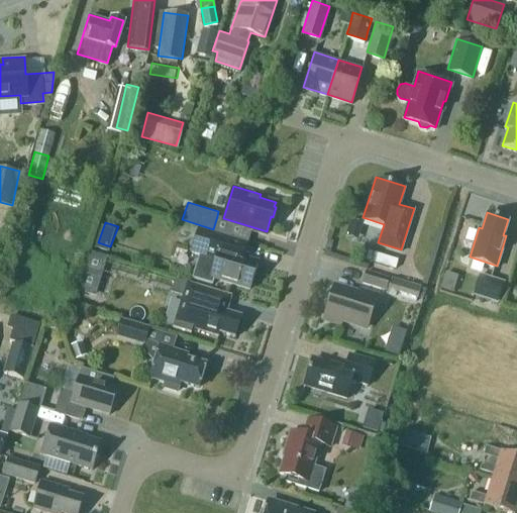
[(191,250),(199,252),(192,276),(212,282),(214,276),(249,287),(257,260),(243,255),(247,240),(199,226),(191,250)]
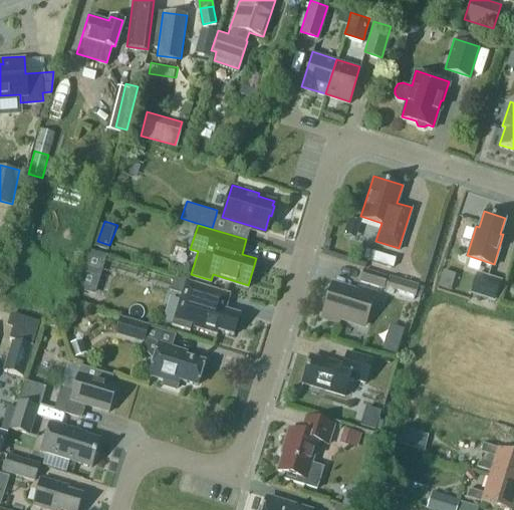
[(88,250),(77,284),(92,289),(103,254),(88,250)]
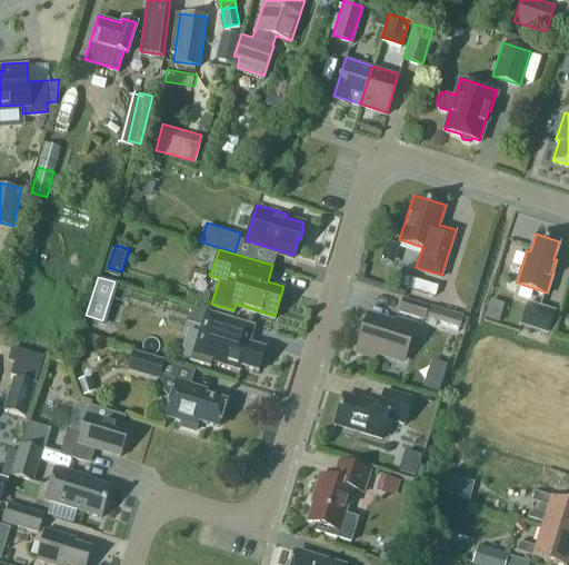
[(398,309),(425,317),(429,303),(402,295),(398,309)]
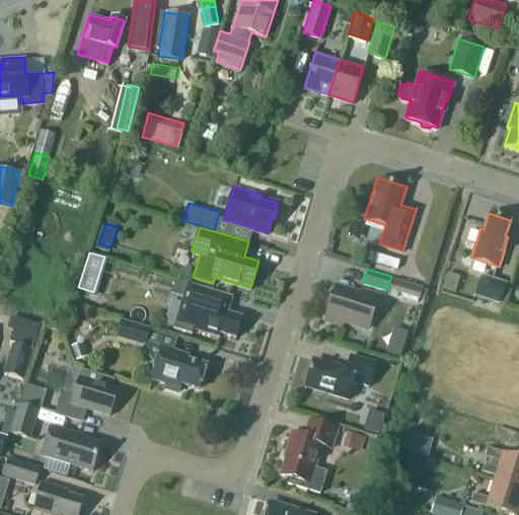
[(473,295),(499,303),(505,281),(479,273),(473,295)]
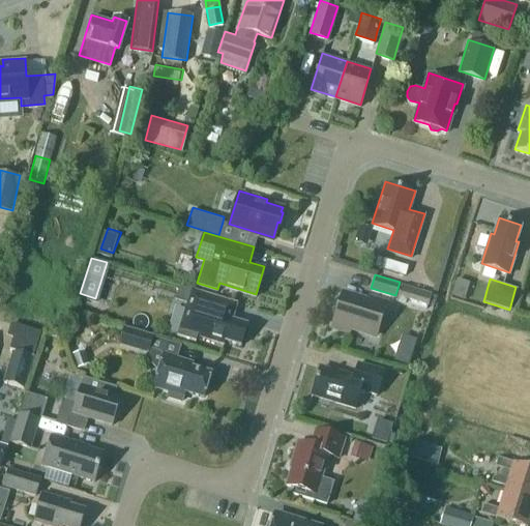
[(175,298),(187,302),(178,333),(196,339),(198,333),(224,342),(225,339),(240,343),(247,322),(231,317),(232,314),(211,308),(215,295),(179,284),(175,298)]
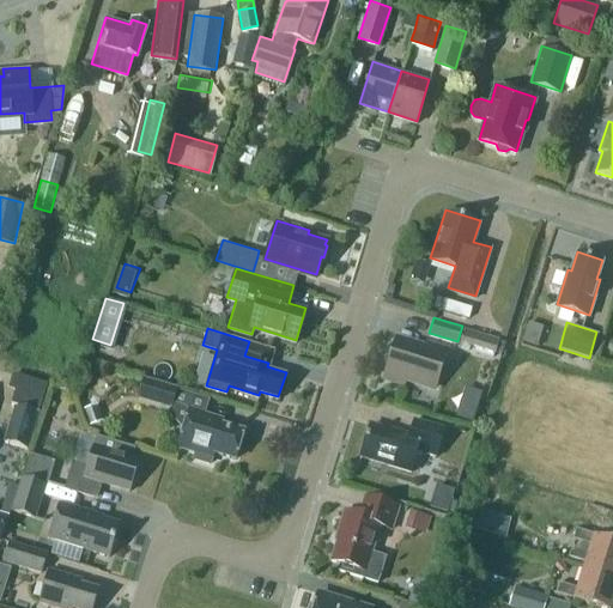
[(404,381),(406,376),(435,384),(447,346),(428,340),(426,346),(396,336),(384,375),(404,381)]
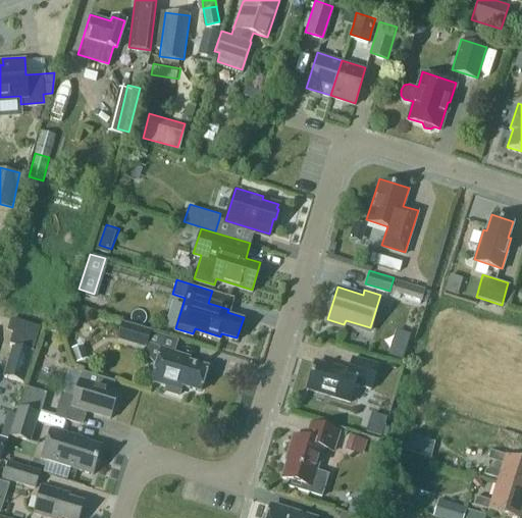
[(116,337),(145,346),(151,328),(121,320),(116,337)]
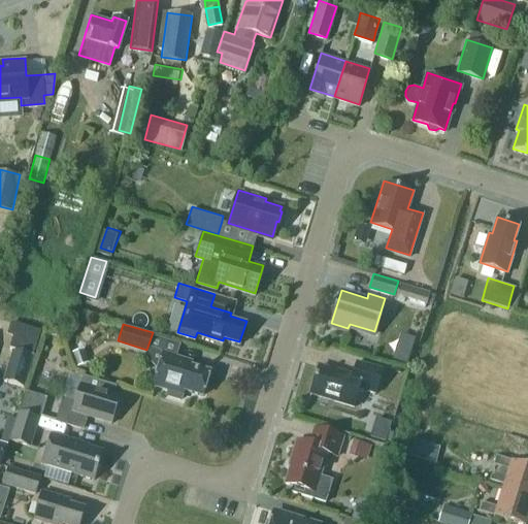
[(402,330),(393,356),(407,361),(417,335),(402,330)]
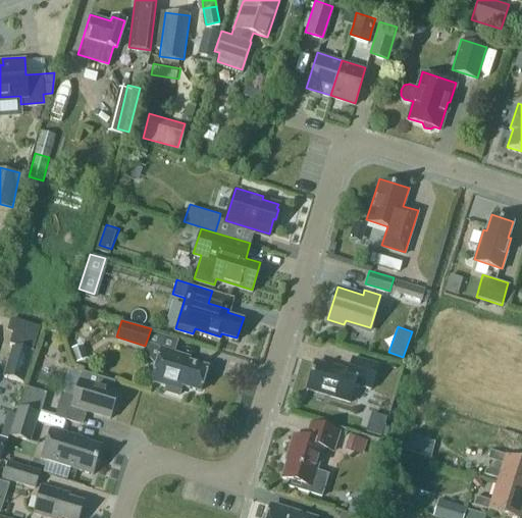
[(12,343),(3,372),(23,379),(34,349),(12,343)]
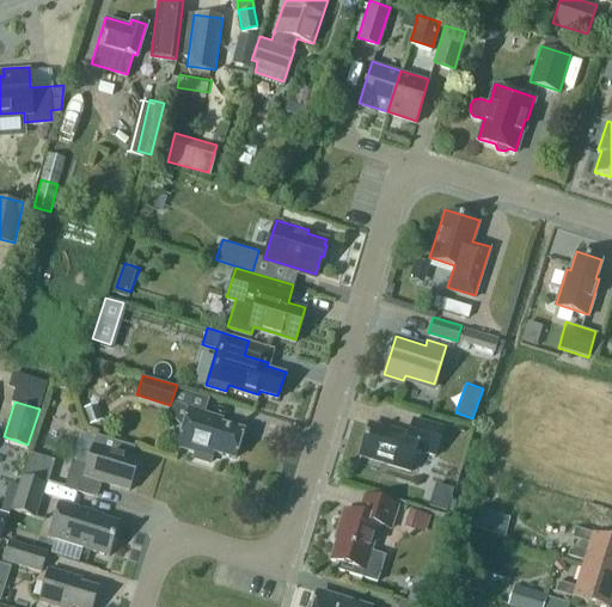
[(212,414),(189,408),(178,443),(196,449),(194,455),(209,460),(213,449),(234,455),(243,429),(210,418),(212,414)]
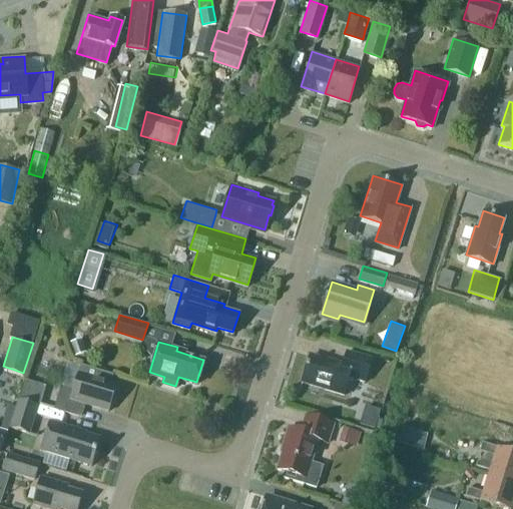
[(310,353),(302,380),(344,393),(349,376),(365,381),(372,357),(347,350),(343,363),(310,353)]
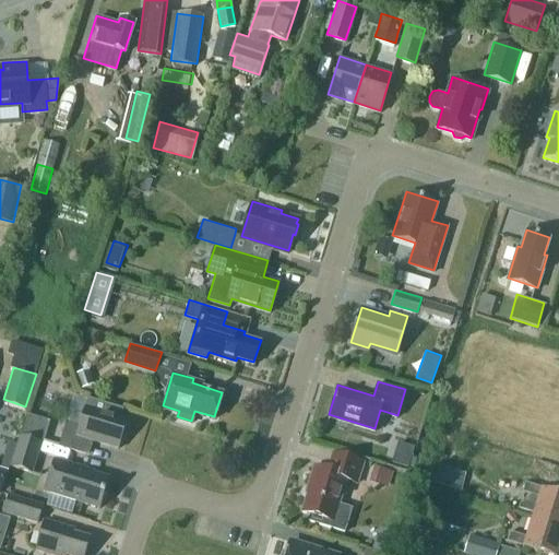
[(60,420),(56,434),(62,435),(60,444),(85,452),(90,437),(118,446),(127,417),(120,415),(123,408),(88,397),(81,424),(68,420),(67,422),(60,420)]
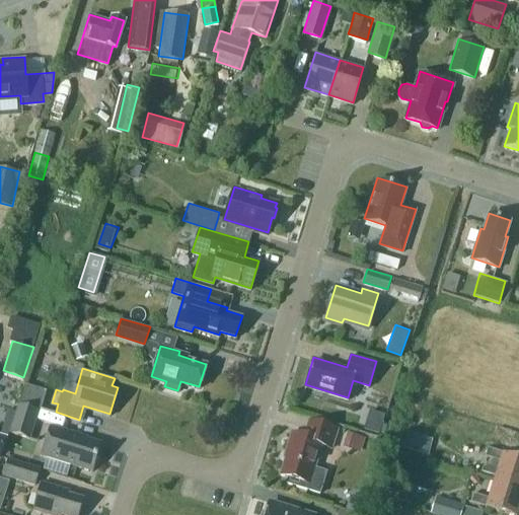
[(10,430),(29,436),(38,409),(18,402),(10,430)]
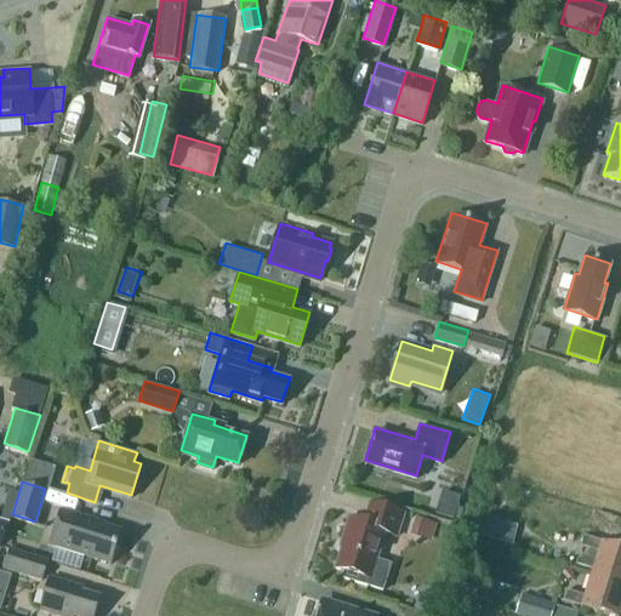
[(445,486),(442,509),(462,513),(466,489),(445,486)]
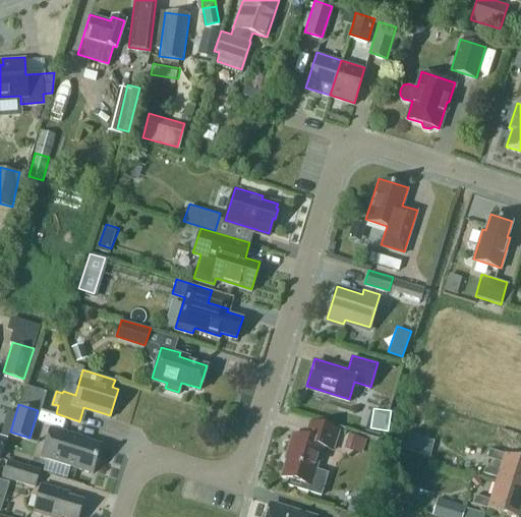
[(289,477),(287,482),(321,494),(328,471),(315,467),(323,445),(333,448),(338,429),(310,420),(305,436),(293,433),(288,449),(289,450),(282,474),(289,477)]
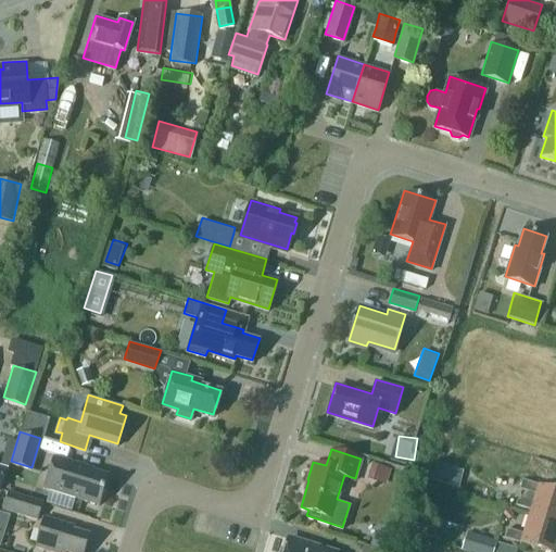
[(45,486),(99,503),(108,474),(92,469),(93,467),(54,455),(45,486)]
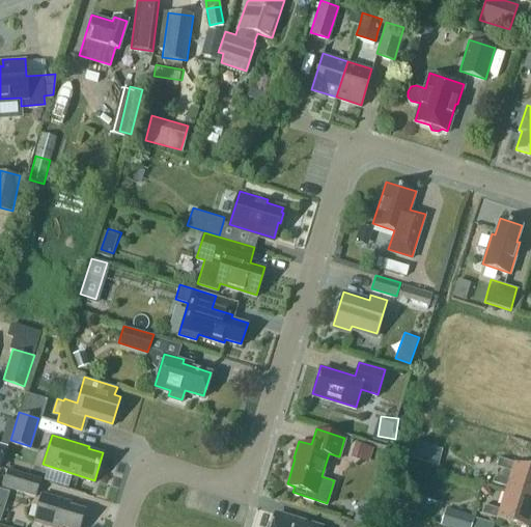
[(354,440),(351,449),(363,452),(366,444),(354,440)]
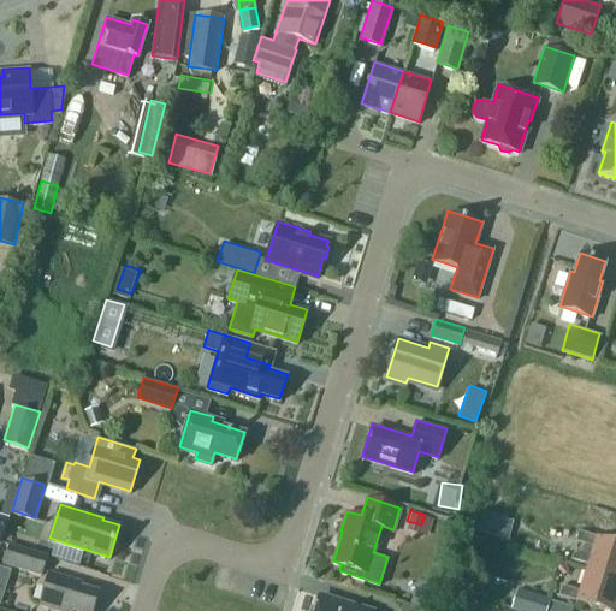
[(593,544),(586,565),(615,575),(615,539),(579,528),(575,539),(593,544)]
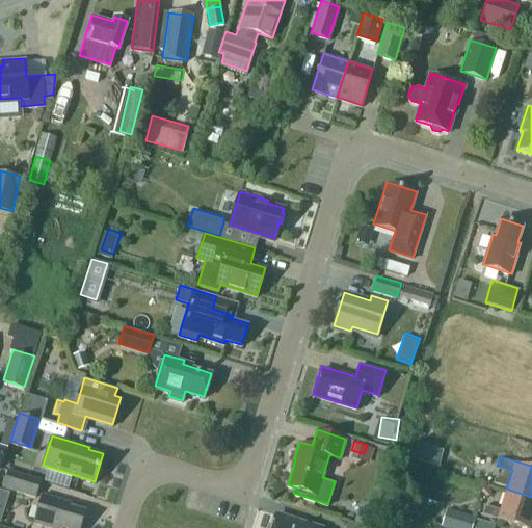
[(3,484),(35,495),(41,479),(8,469),(3,484)]
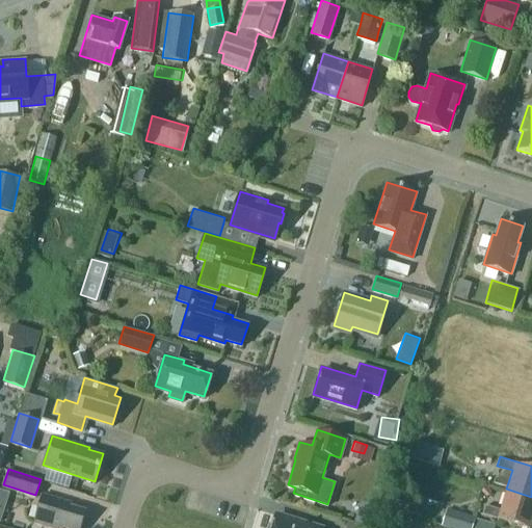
[(395,505),(406,511),(415,495),(403,489),(395,505)]
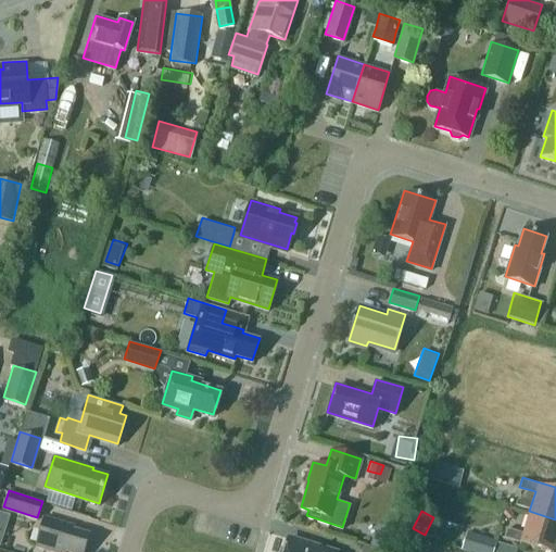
[(555,539),(555,519),(529,511),(523,530),(507,526),(504,536),(553,551),(555,539)]
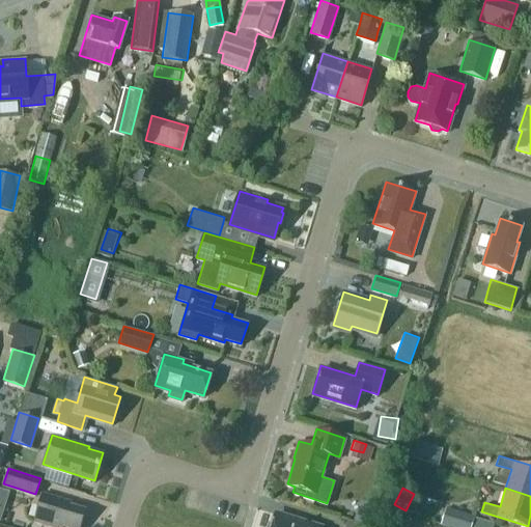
[(61,526),(62,525),(68,526),(79,526),(85,508),(70,503),(71,500),(43,492),(34,520),(57,526),(61,526)]
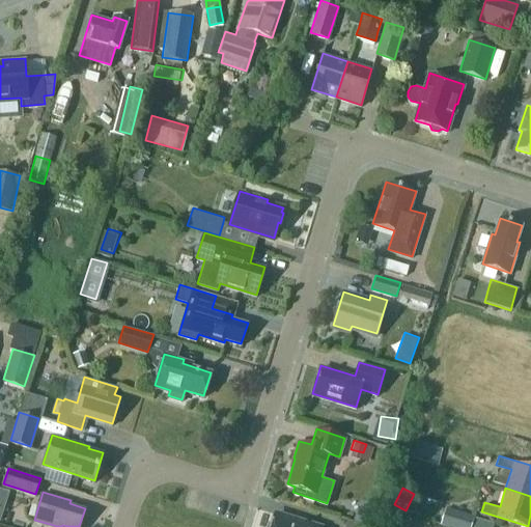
[(442,522),(458,526),(469,526),(474,515),(447,506),(442,522)]
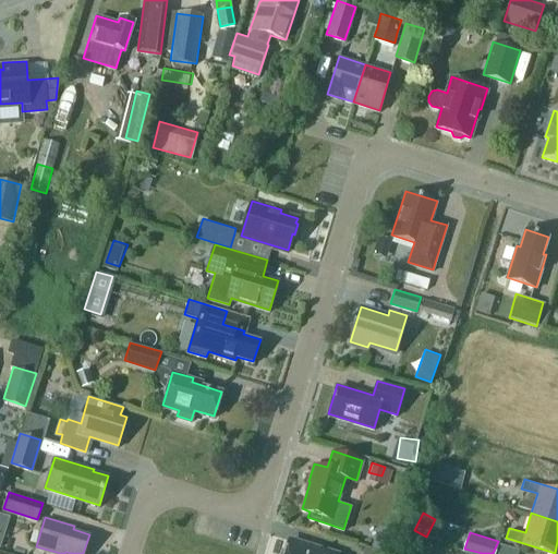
[(313,544),(290,538),(284,553),(336,553),(337,552),(336,552),(335,553),(330,553),(312,549),(313,544)]
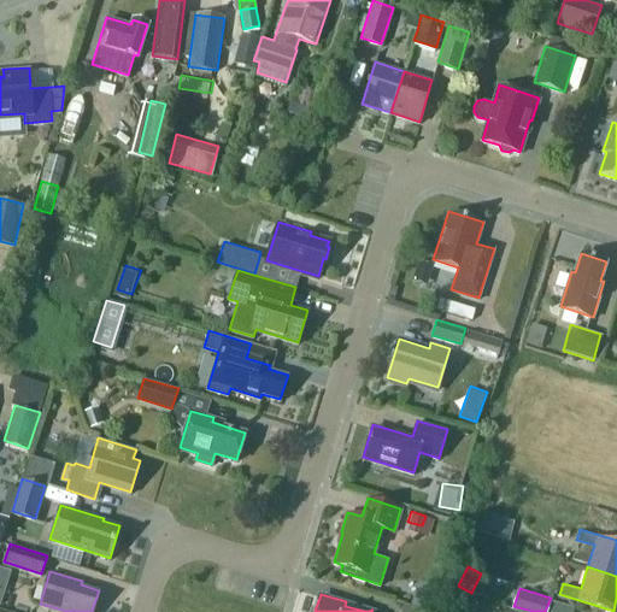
[(404,601),(400,611),(421,611),(423,607),(404,601)]
